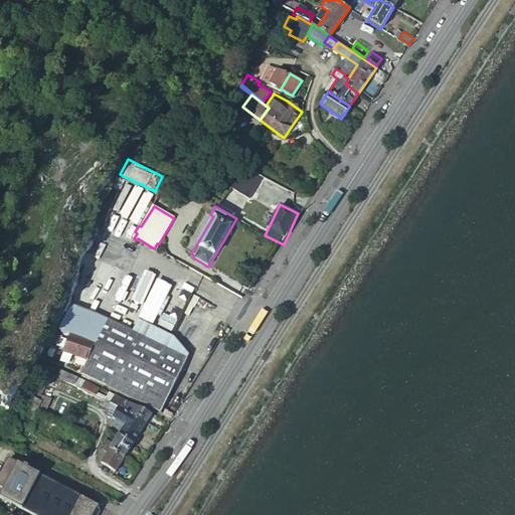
[(71,301),(59,326),(62,328),(70,332),(82,337),(95,343),(83,365),(80,371),(147,404),(180,355),(132,331),(71,301)]
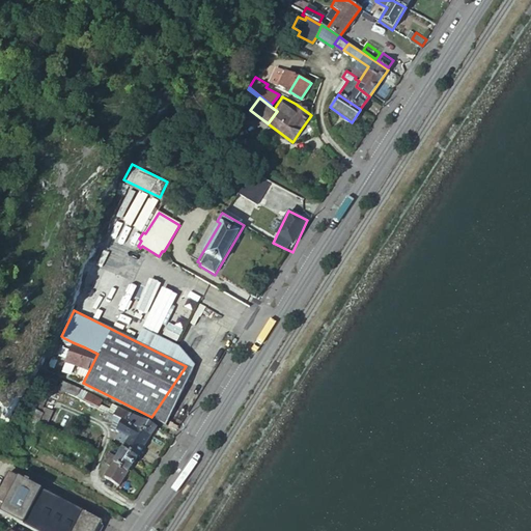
[(163,335),(178,342),(184,330),(168,324),(163,335)]
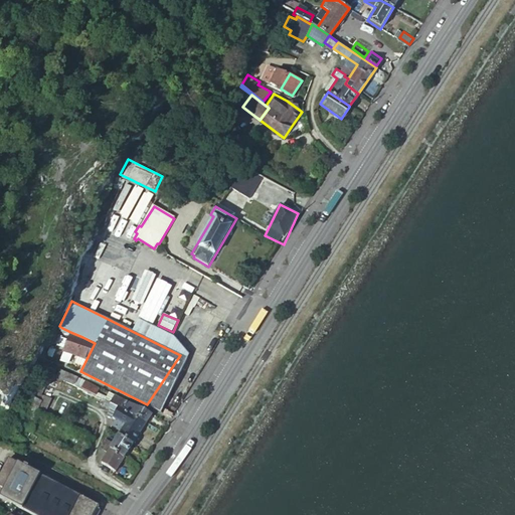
[(180,355),(184,350),(173,336),(139,319),(132,331),(180,355)]
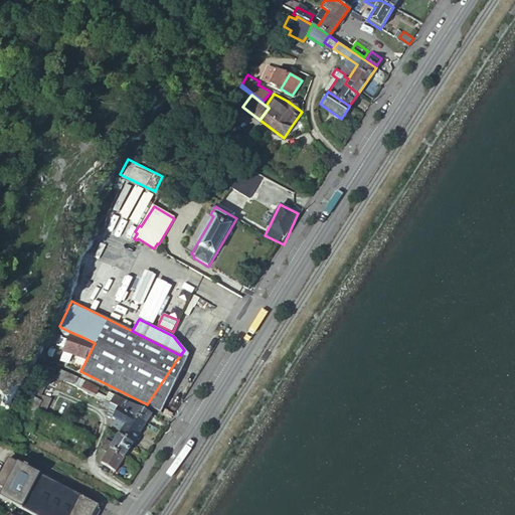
[(70,332),(62,328),(58,337),(65,341),(70,332)]
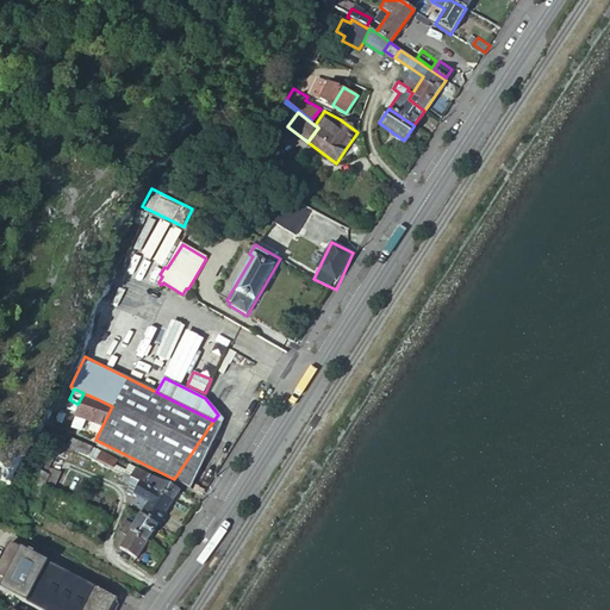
[(88,419),(98,399),(83,393),(78,404),(74,411),(88,419)]
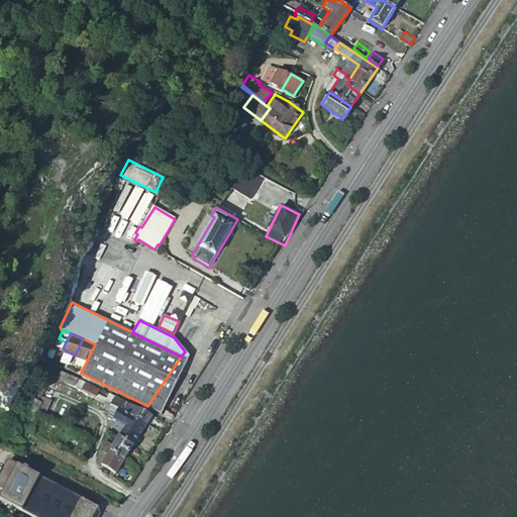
[(78,364),(84,367),(95,344),(83,338),(75,355),(81,359),(78,364)]
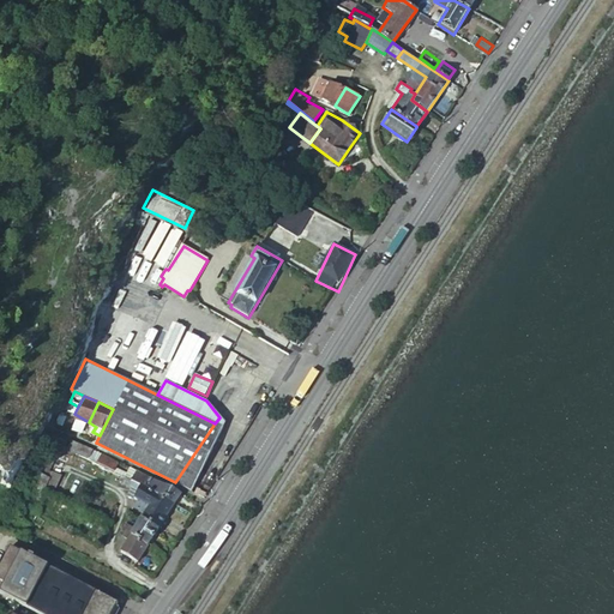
[(226,423),(220,417),(215,423),(223,428),(226,423)]
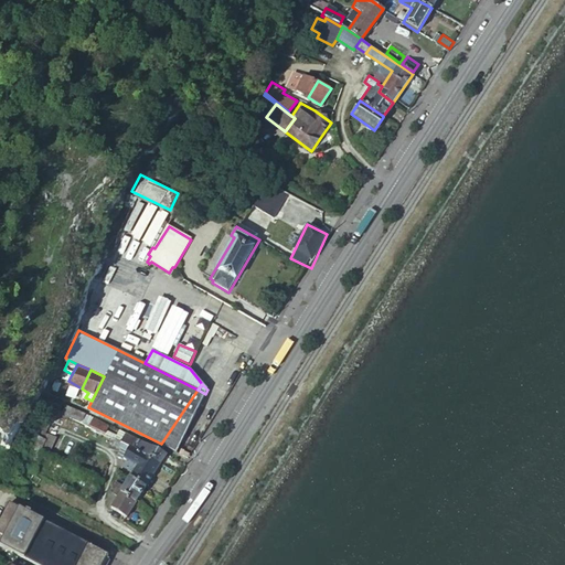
[(161,444),(176,451),(205,394),(198,390),(161,444)]
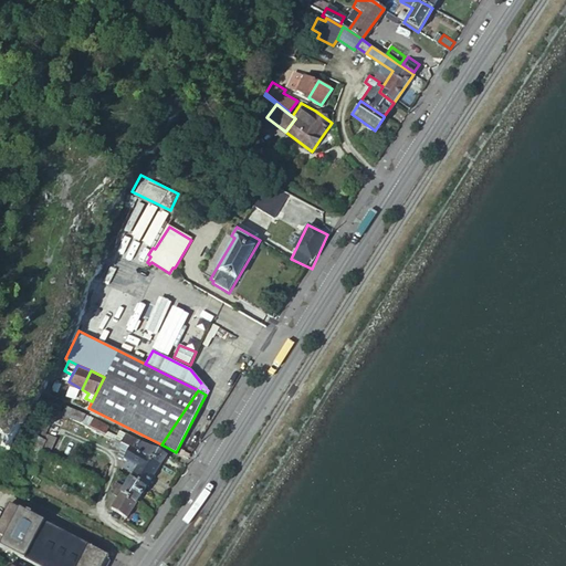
[(85,413),(66,405),(62,412),(81,422),(85,413)]
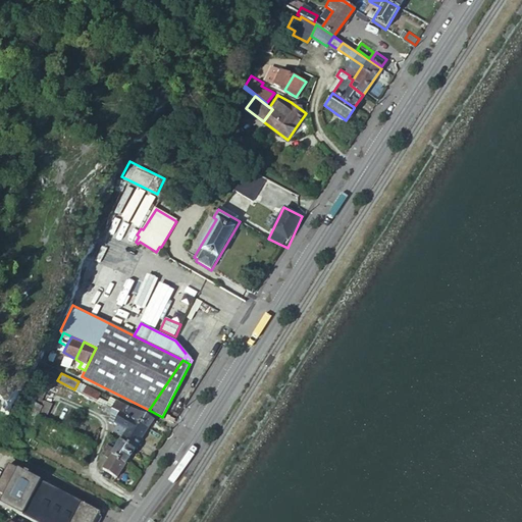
[(100,393),(85,384),(81,394),(98,402),(100,399),(98,397),(100,393)]
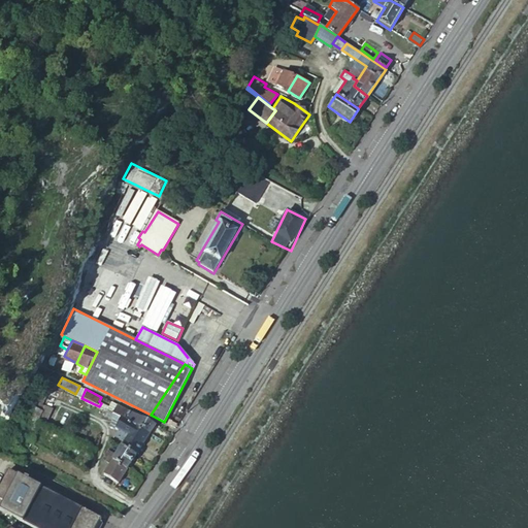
[(44,395),(36,391),(30,405),(38,409),(44,395)]
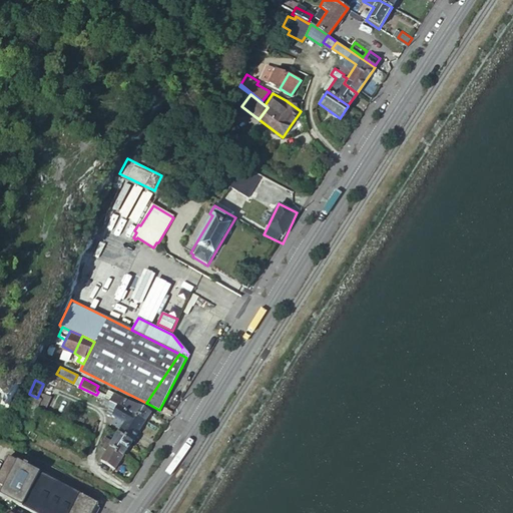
[(116,406),(144,421),(150,412),(113,393),(108,402),(116,406)]
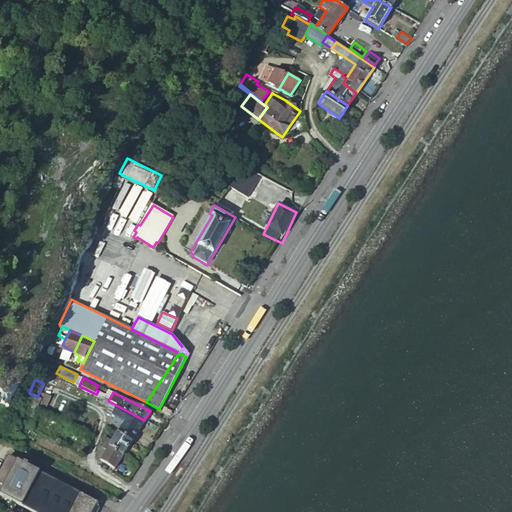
[(37,397),(29,393),(21,410),(32,414),(40,398),(37,397)]
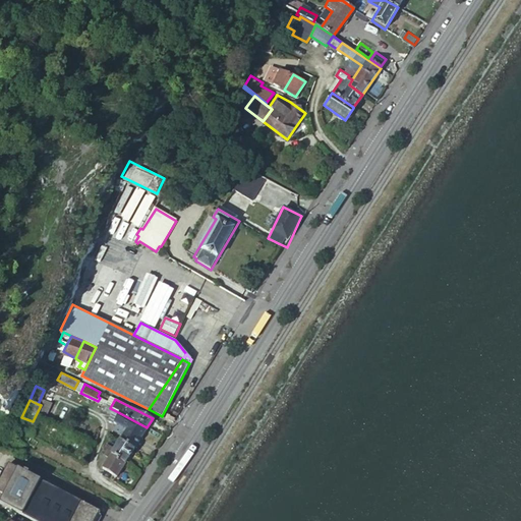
[(140,439),(147,427),(118,412),(113,421),(117,423),(140,439)]
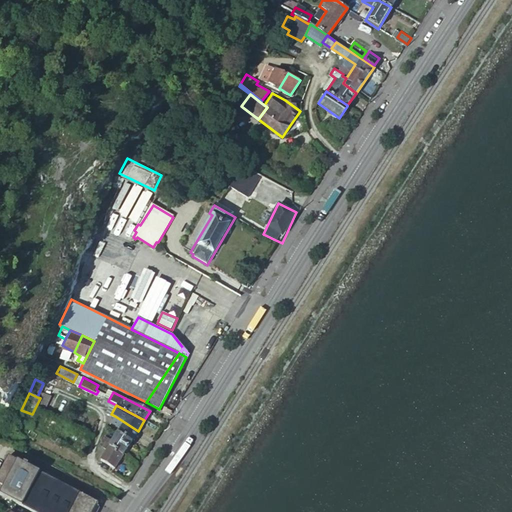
[(161,410),(169,413),(171,409),(163,405),(161,410)]
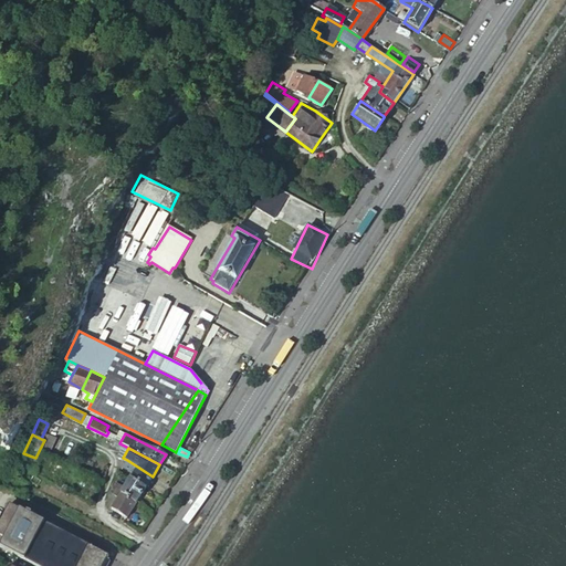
[(35,458),(23,453),(19,465),(33,472),(39,460),(35,458)]
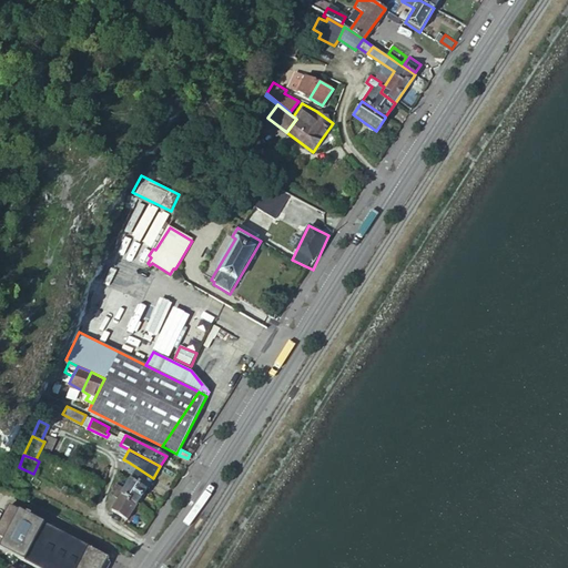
[(132,478),(146,488),(153,478),(128,462),(123,468),(134,475),(132,478)]
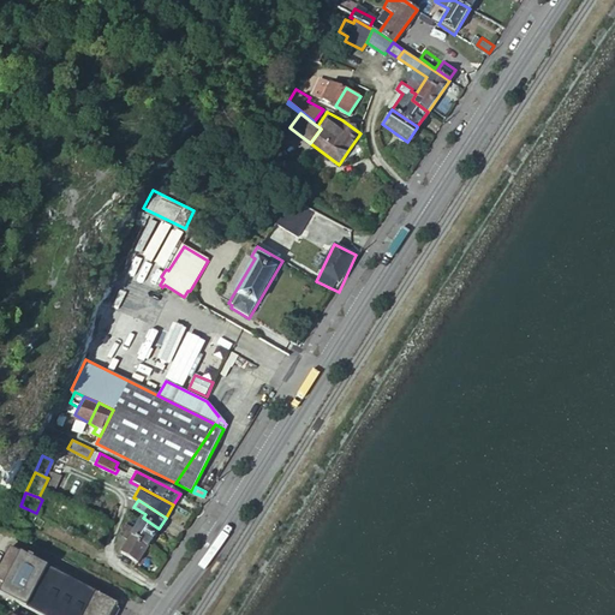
[(131,535),(148,547),(159,529),(143,518),(136,530),(131,535)]
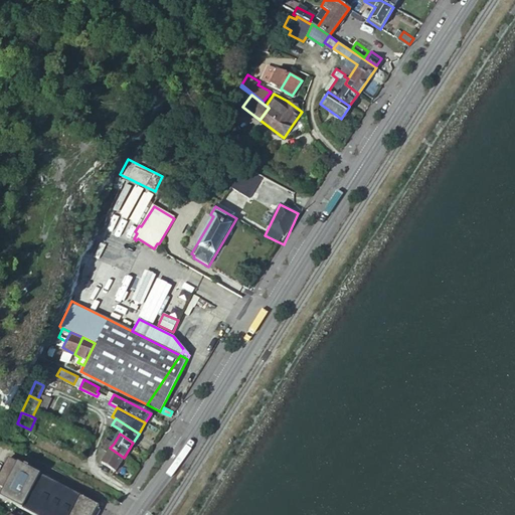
[(107,453),(110,448),(114,444),(105,439),(99,447),(107,453)]
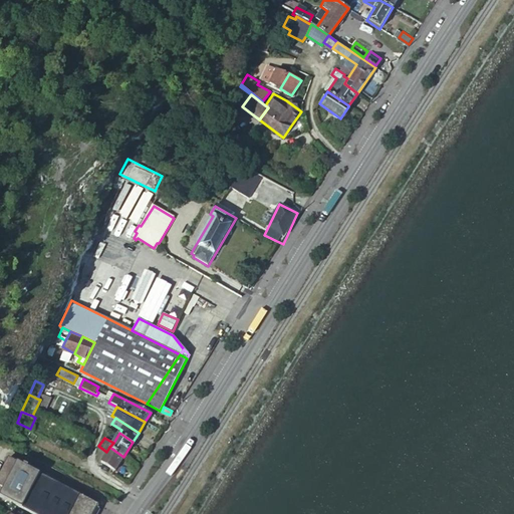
[(100,461),(115,471),(123,457),(109,447),(106,452),(100,461)]
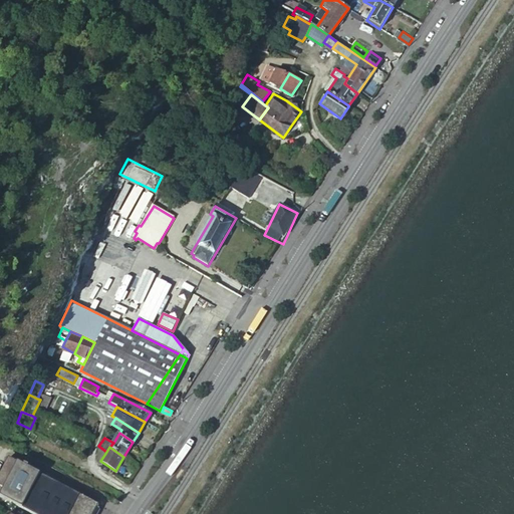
[(93,513),(98,505),(9,458),(0,474),(0,496),(32,513),(93,513)]
